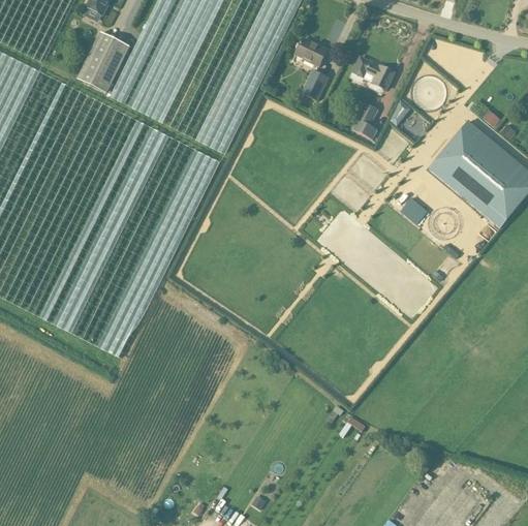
[(88,0),(85,7),(92,11),(100,16),(101,16),(105,7),(103,6),(106,0),(88,0)]
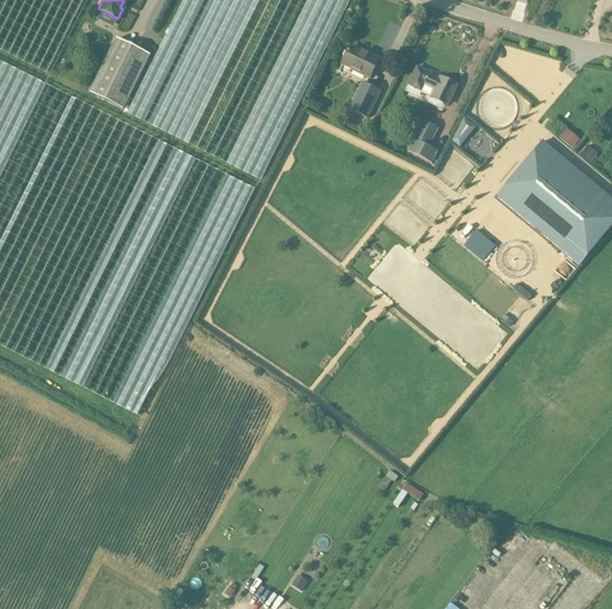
[(121,109),(149,54),(115,38),(89,92),(121,109)]
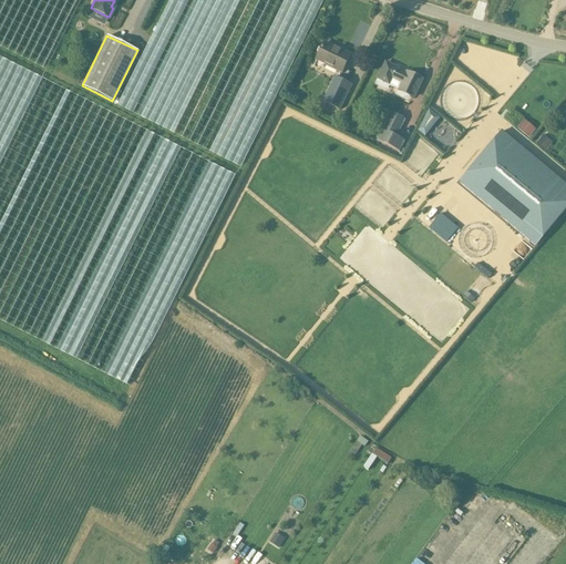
[(315,58),(341,71),(349,53),(323,40),(315,58)]
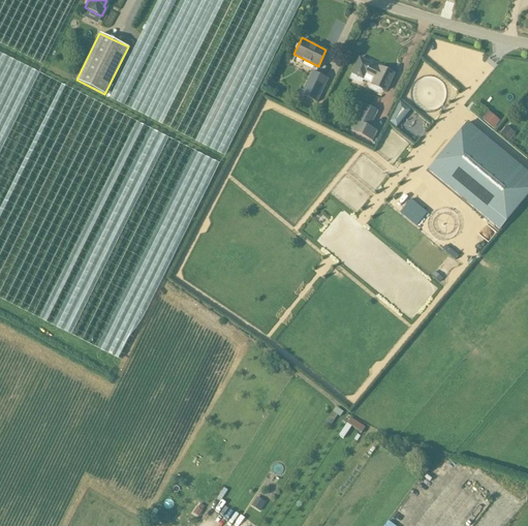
[(359,56),(351,71),(370,82),(370,83),(383,89),(392,72),(381,67),(380,68),(369,63),(370,61),(359,56)]
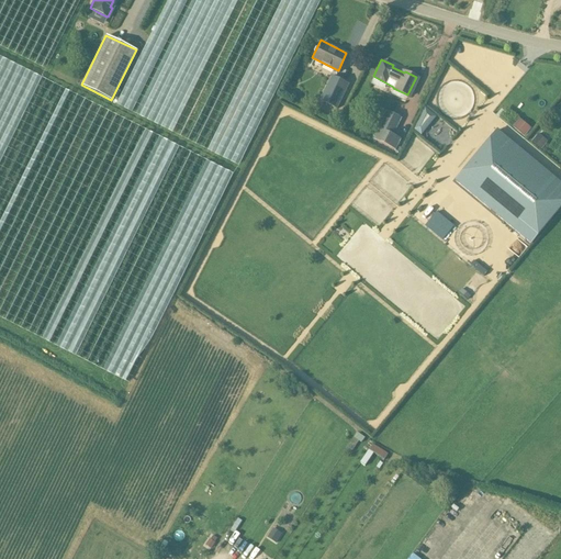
[(318,99),(336,108),(348,82),(331,74),(318,99)]
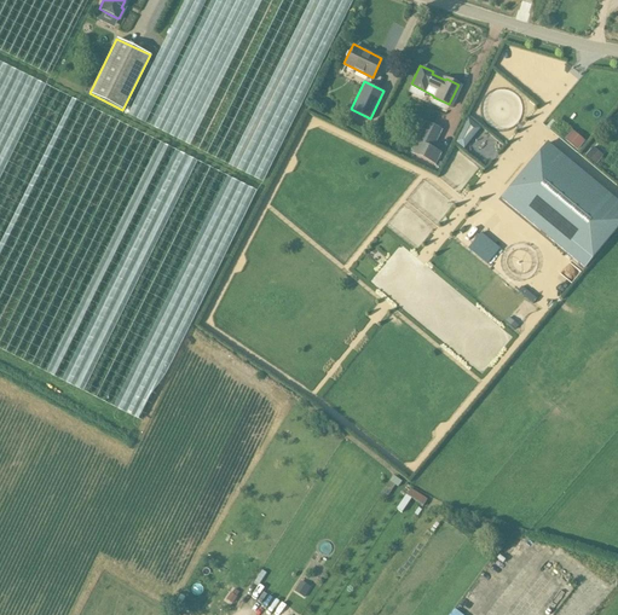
[(468,116),(456,140),(467,146),(480,122),(468,116)]
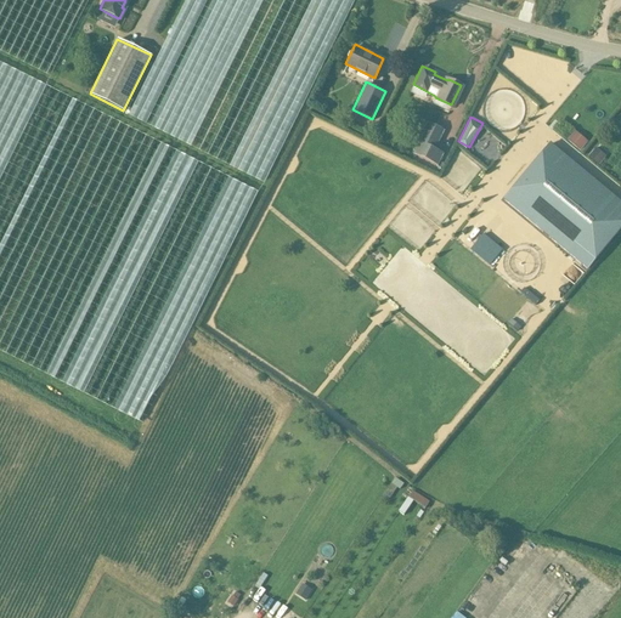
[(412,152),(436,164),(442,152),(434,147),(444,128),(427,120),(412,152)]
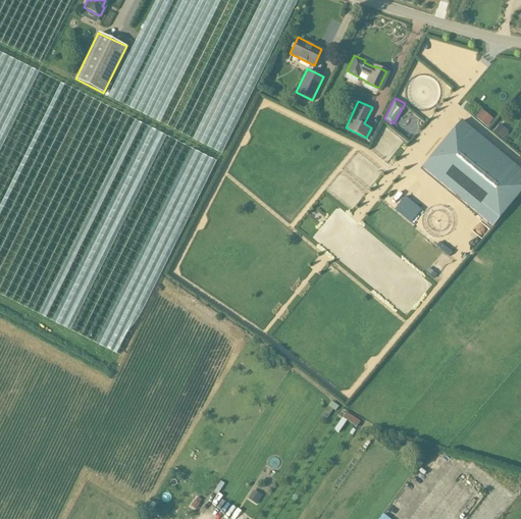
[(476,115),(487,123),(493,115),(482,107),(476,115)]
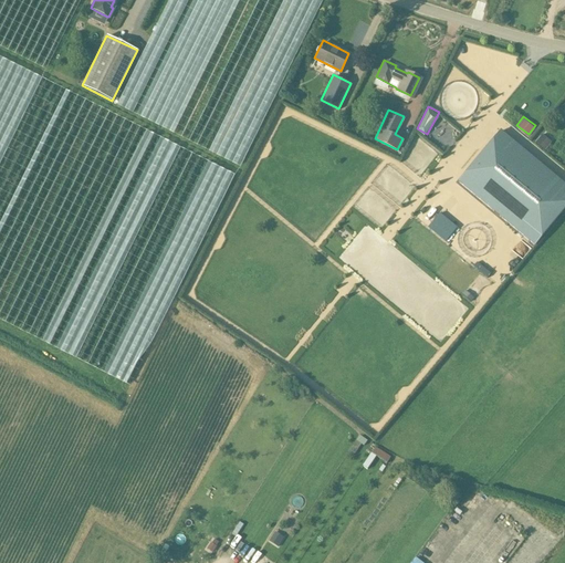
[(564,204),(564,181),(500,127),(457,179),(533,242),(564,204)]
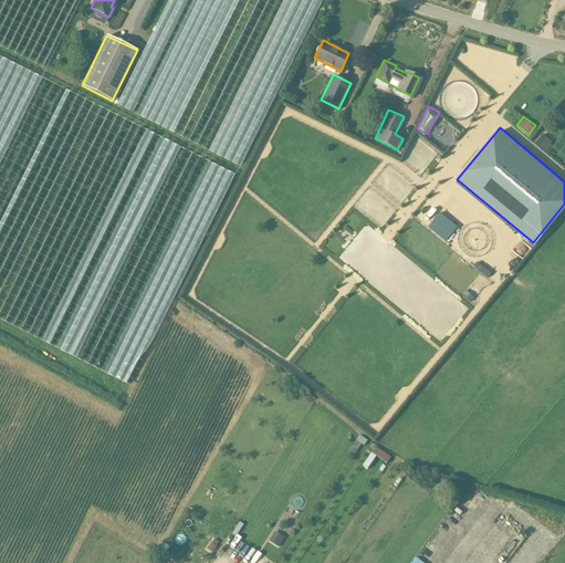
[(544,148),(551,139),(541,132),(534,141),(544,148)]
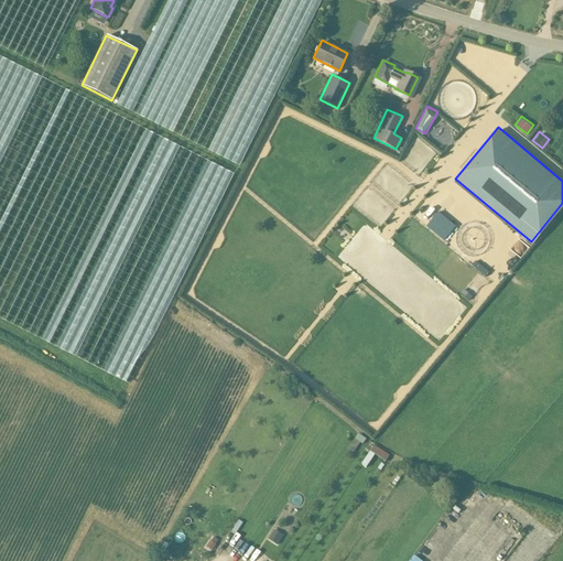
[(348,446),(353,450),(358,440),(366,444),(369,440),(357,432),(348,446)]
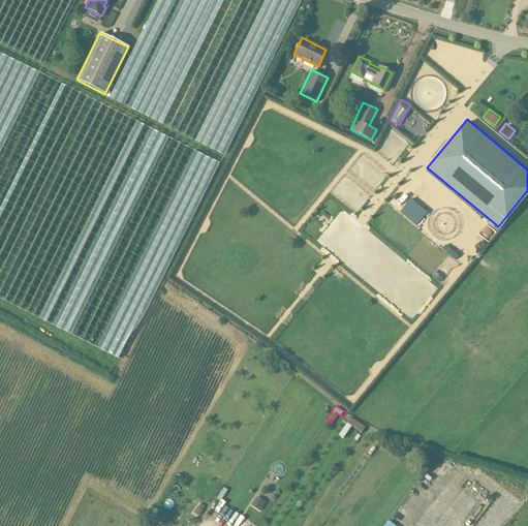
[(346,422),(361,430),(364,425),(350,416),(346,422)]
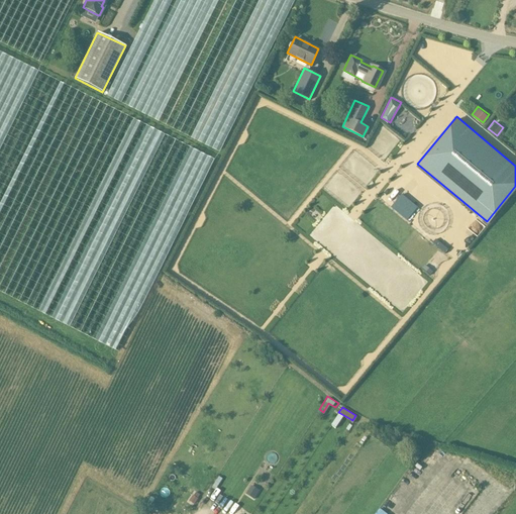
[(252,497),(259,488),(250,483),(244,492),(252,497)]
